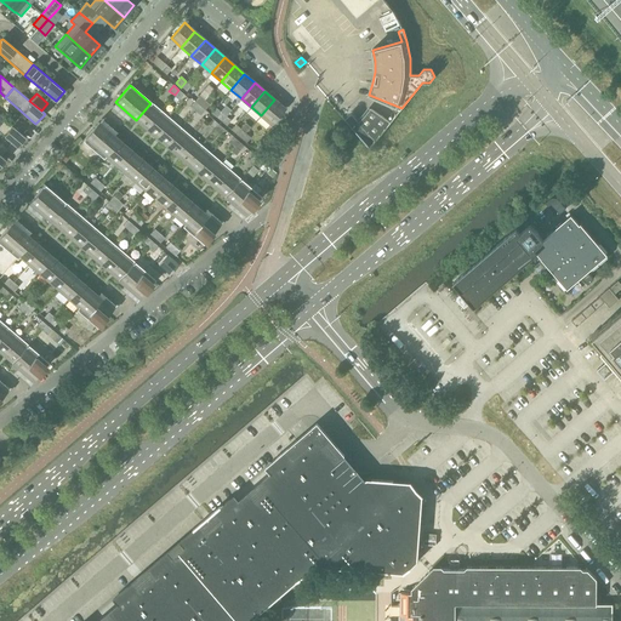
[(195,101),(200,106),(205,100),(199,96),(195,101)]
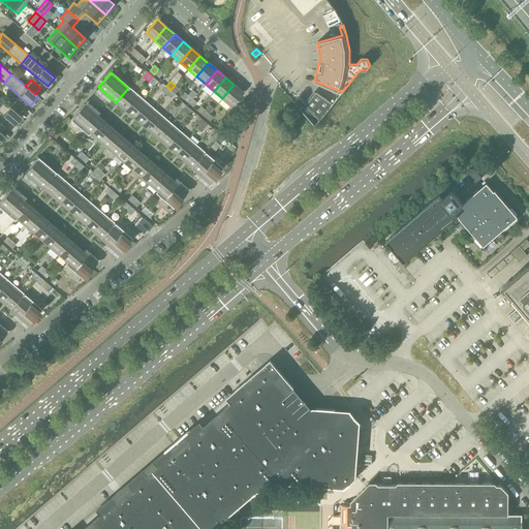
[(243,93),(234,85),(222,98),(231,105),(243,93)]
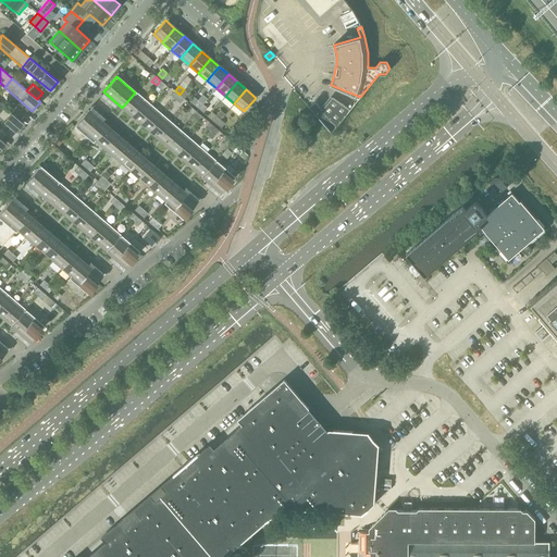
[(171,96),(175,99),(180,95),(175,90),(171,96)]
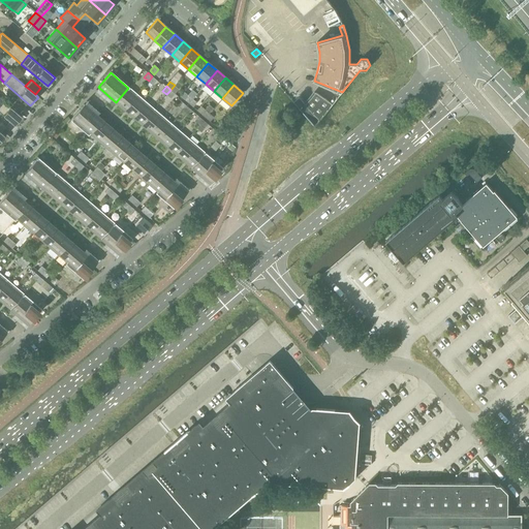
[(136,95),(128,88),(116,102),(124,110),(136,95)]
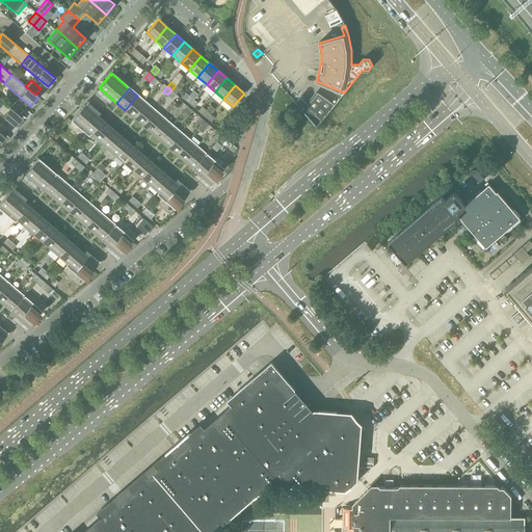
[(296,102),(316,128),(335,104),(318,92),(315,98),(309,104),(302,97),(296,102)]
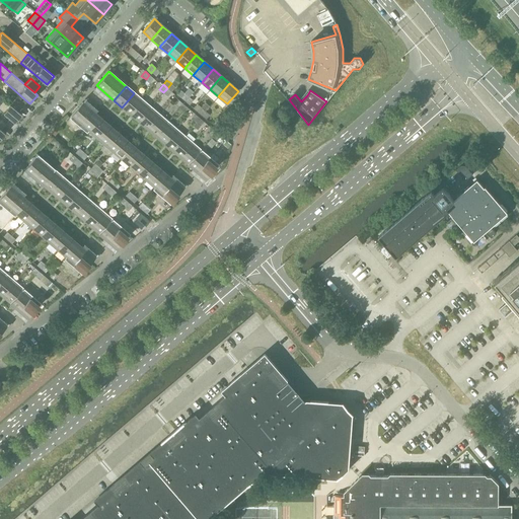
[(134,93),(122,107),(130,115),(142,100),(134,93)]
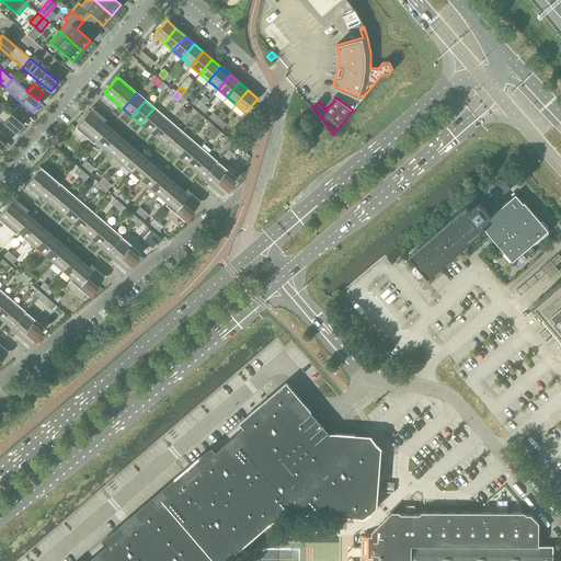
[(199,110),(204,104),(199,101),(195,105),(199,110)]
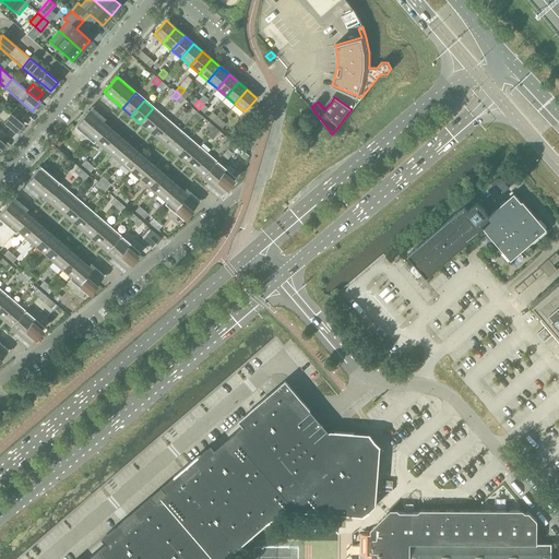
[(14,105),(9,111),(0,104),(0,119),(14,132),(22,123),(19,120),(25,114),(14,105)]
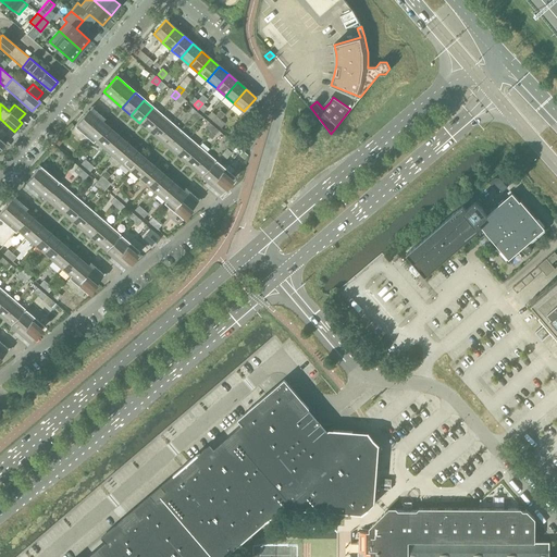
[(202,103),(198,109),(202,113),(207,108),(202,103)]
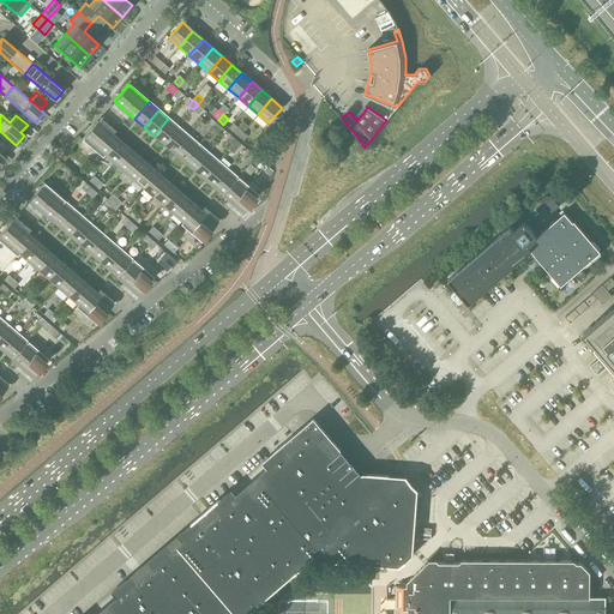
[(178,127),(168,119),(154,136),(163,144),(178,127)]
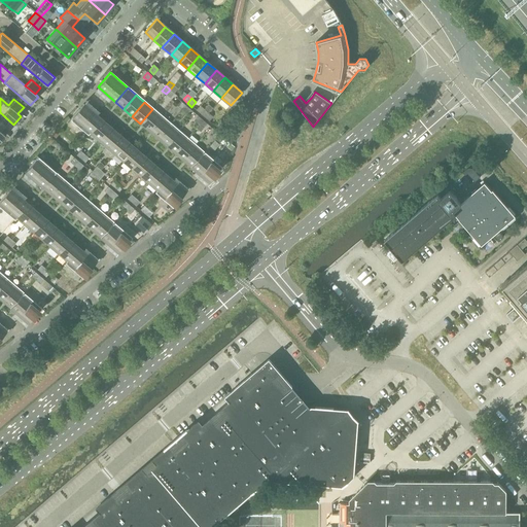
[(70,119),(78,127),(88,135),(90,132),(100,118),(96,114),(92,111),(82,104),(70,119)]
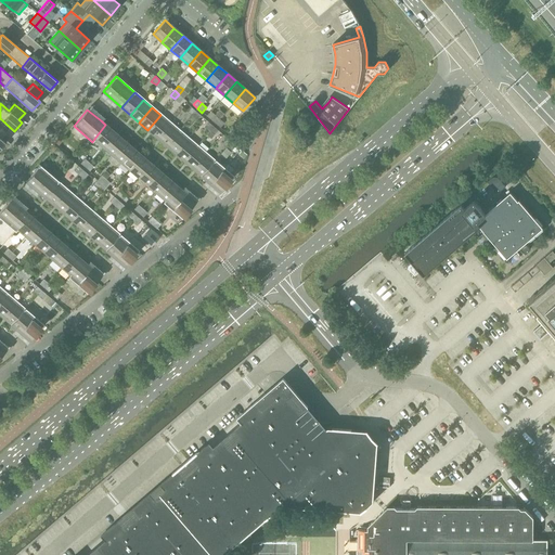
[(210,119),(216,124),(220,119),(215,115),(210,111),(206,116),(210,119)]
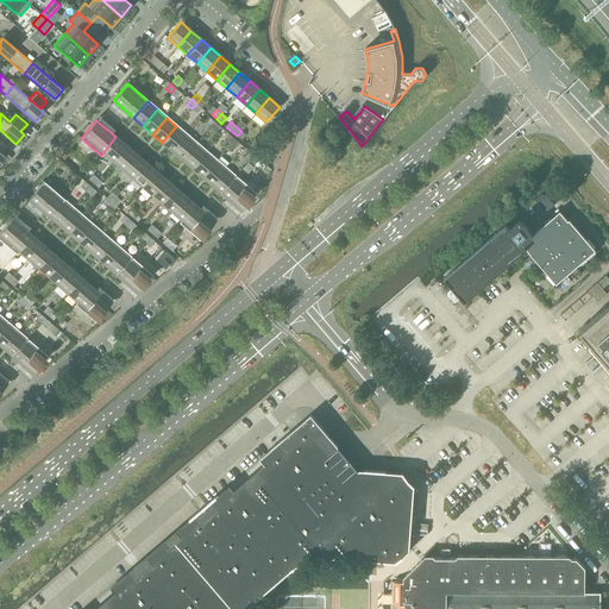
[(162,143),(173,151),(186,135),(176,126),(162,143)]
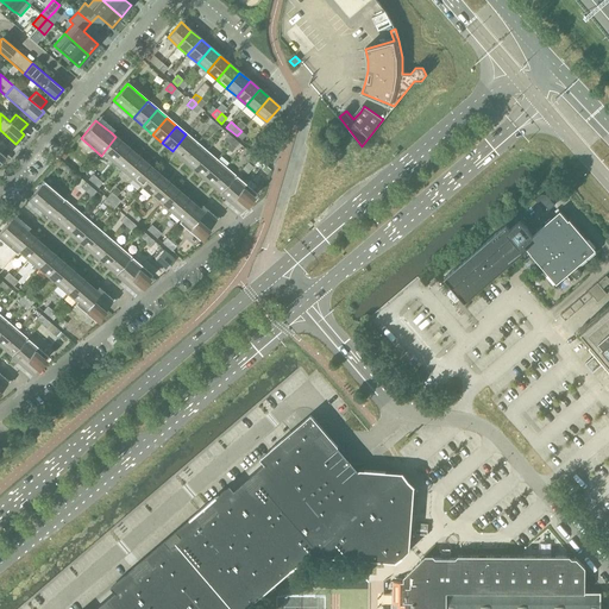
[(246,135),(242,131),(237,136),(242,140),(246,135)]
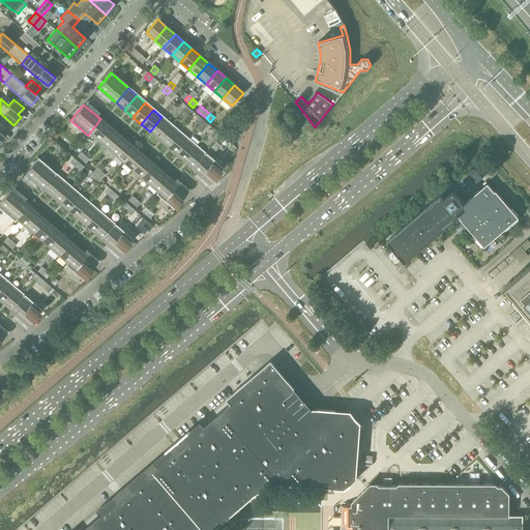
[(171,124),(162,117),(150,131),(158,139),(171,124)]
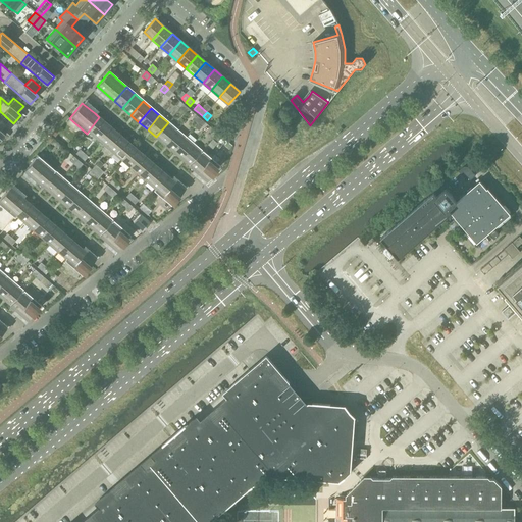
[(193,119),(197,123),(201,118),(196,115),(193,119)]
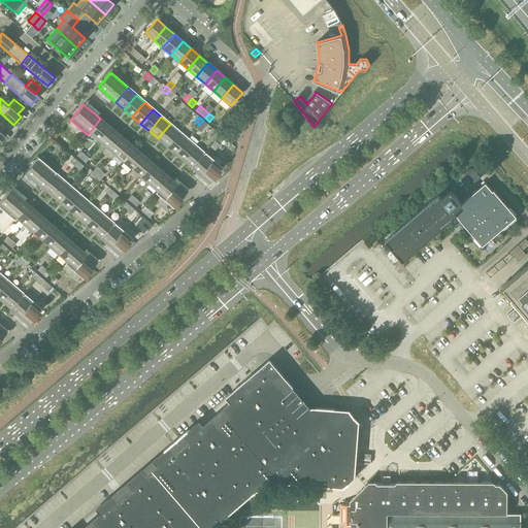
[(90,132),(98,139),(109,126),(100,119),(90,132)]
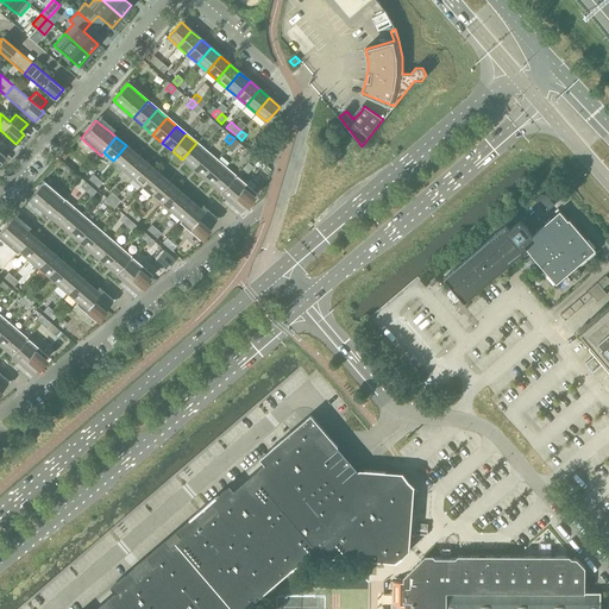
[(230,144),(234,148),(239,143),(234,138),(230,144)]
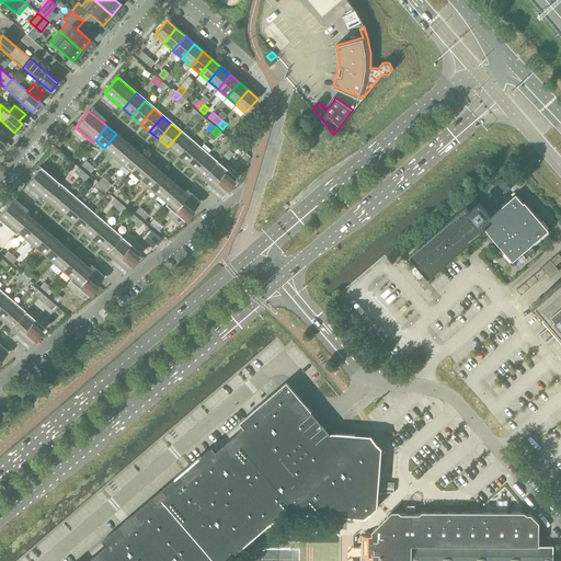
[(190,139),(181,132),(168,147),(176,155),(190,139)]
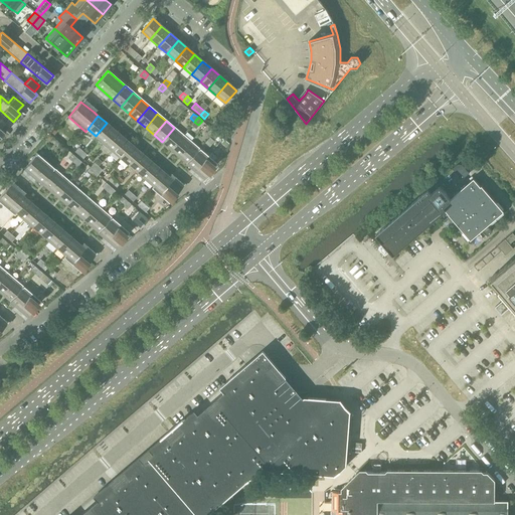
[(115,130),(107,123),(96,136),(104,142),(104,143),(115,130)]
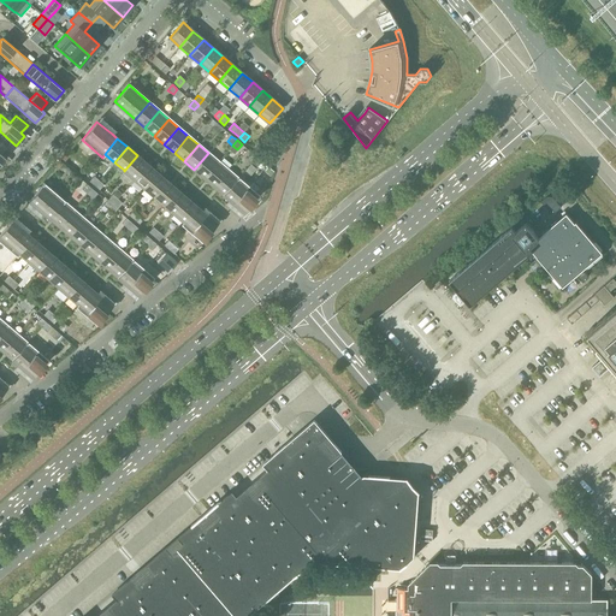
[(218,161),(208,153),(194,170),(203,178),(218,161)]
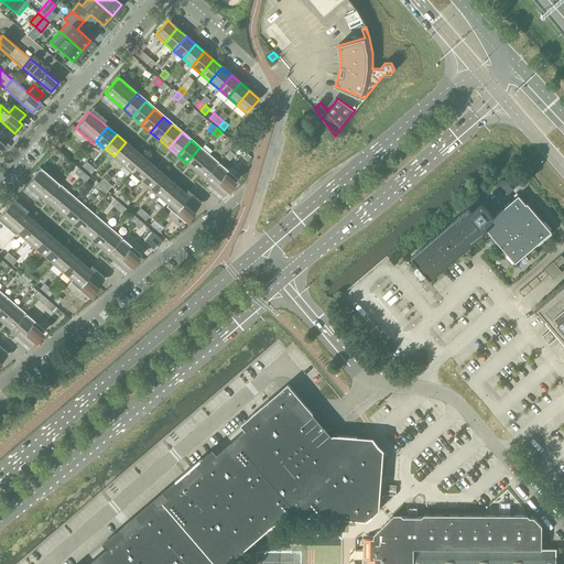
[(226,144),(230,149),(235,143),(230,140),(226,144)]
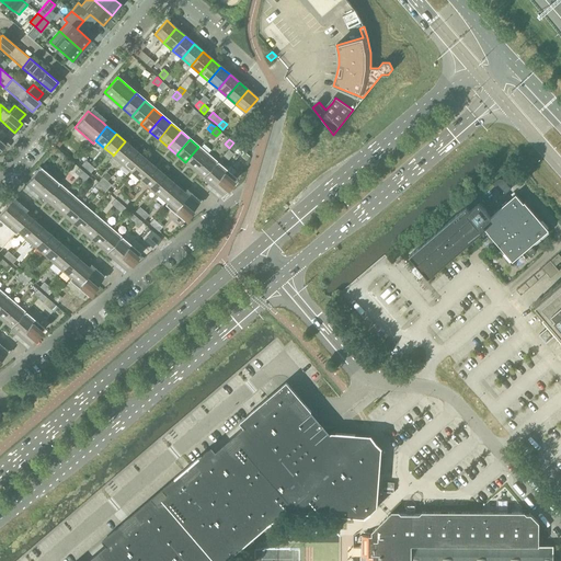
[(134,150),(125,141),(113,156),(113,155),(109,160),(117,169),(122,163),(134,150)]
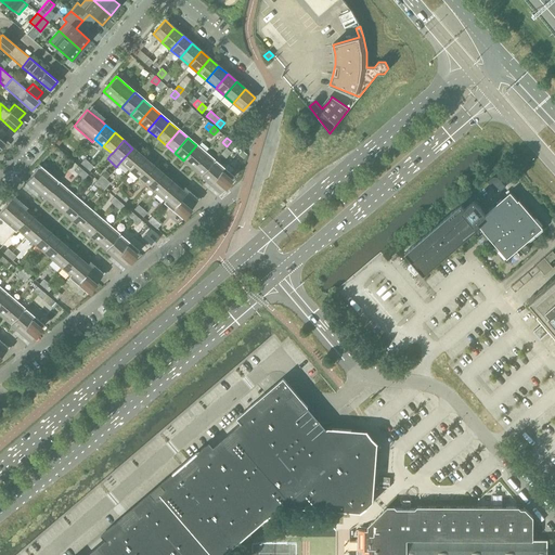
[(232,150),(235,145),(231,141),(227,146),(231,150),(232,150)]
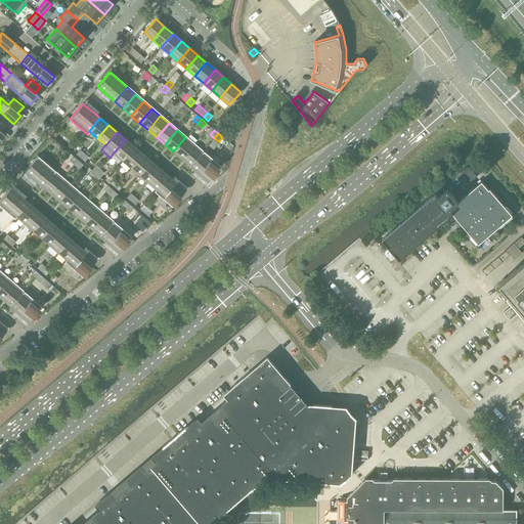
[(185,137),(173,151),(181,159),(193,144),(185,137)]
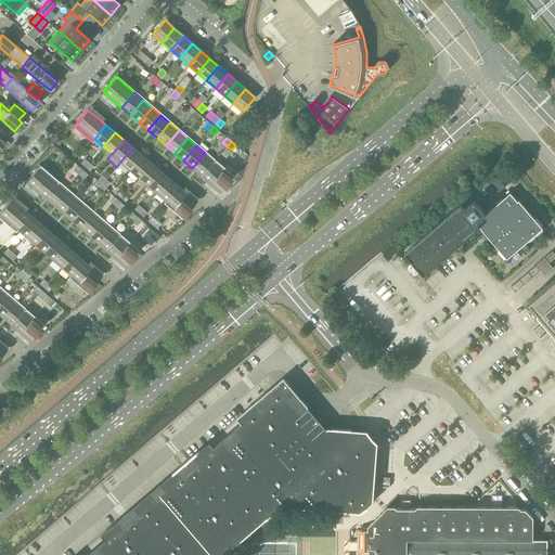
[(141,156),(132,149),(120,162),(130,169),(141,156)]
